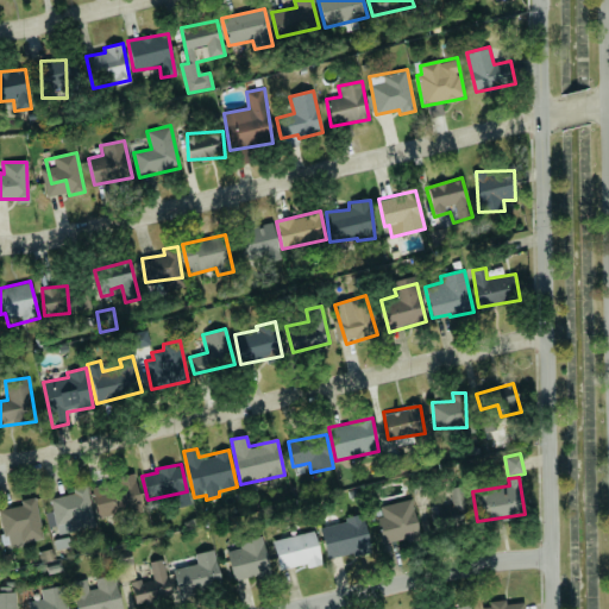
[(98,519),(142,510),(135,478),(90,487),(98,519)]
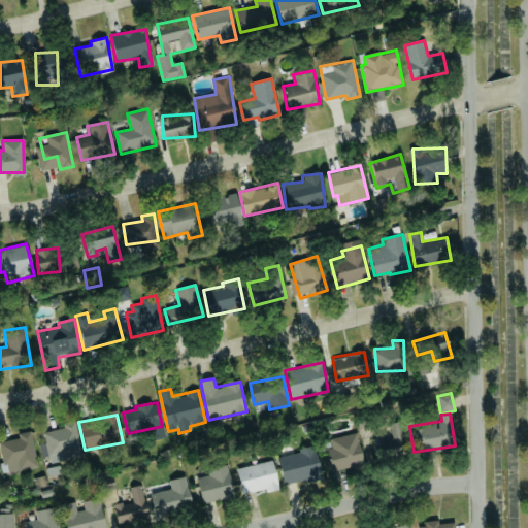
[(84,456),(75,421),(63,423),(64,428),(43,432),(51,464),(84,456)]
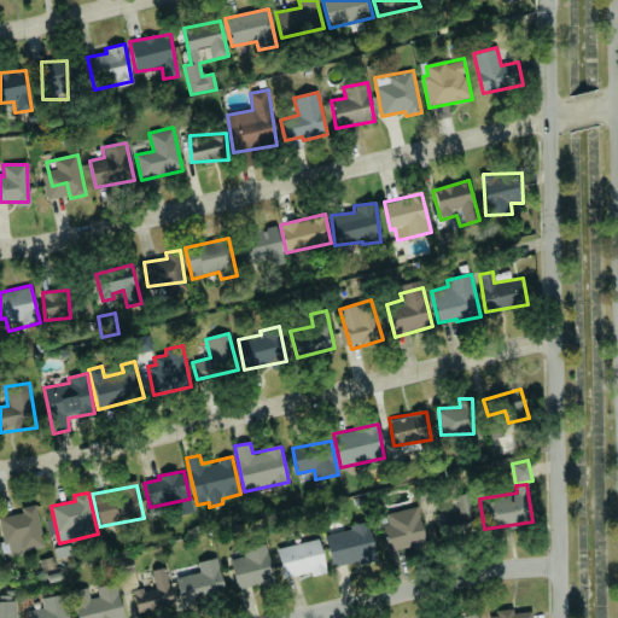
[(468,494),(456,496),(459,512),(436,516),(439,536),(474,530),(468,494)]
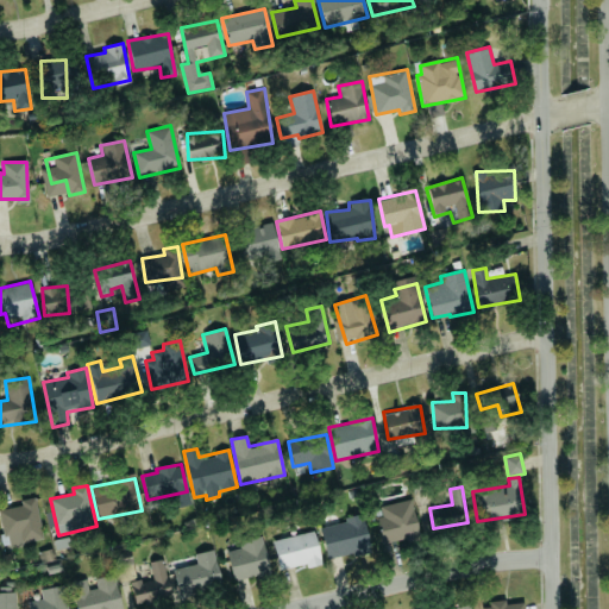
[(44,540),(36,497),(22,501),(22,506),(0,509),(7,546),(44,540)]
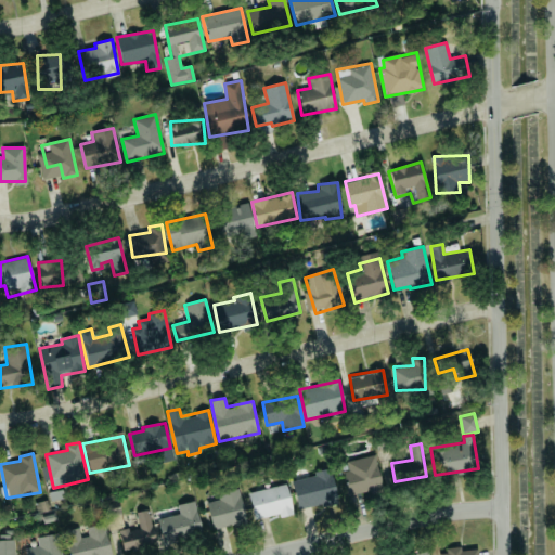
[(347,461),(349,470),(343,473),(348,495),(383,488),(375,454),(347,461)]
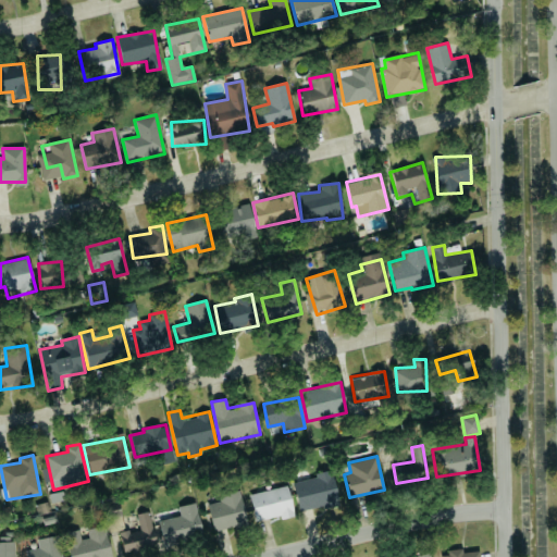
[(339,505),(332,471),(292,481),(299,511),(323,506),(324,509),(339,505)]
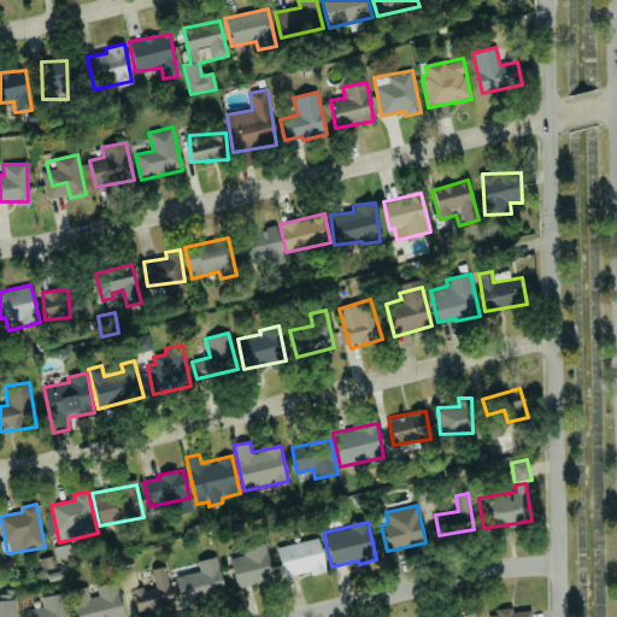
[(282,577),(311,571),(312,575),(325,571),(318,538),(276,547),(282,577)]
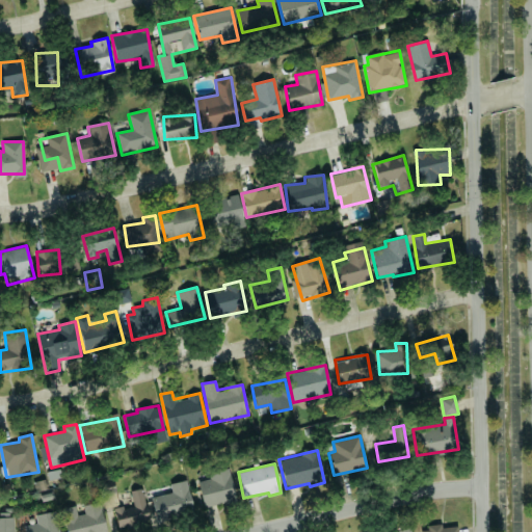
[(236,500),(229,469),(209,473),(211,479),(197,481),(204,507),(236,500)]
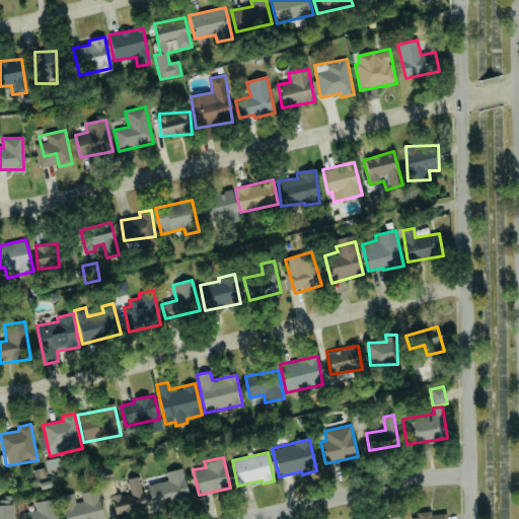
[(147,485),(151,505),(189,497),(181,468),(165,471),(167,480),(147,485)]
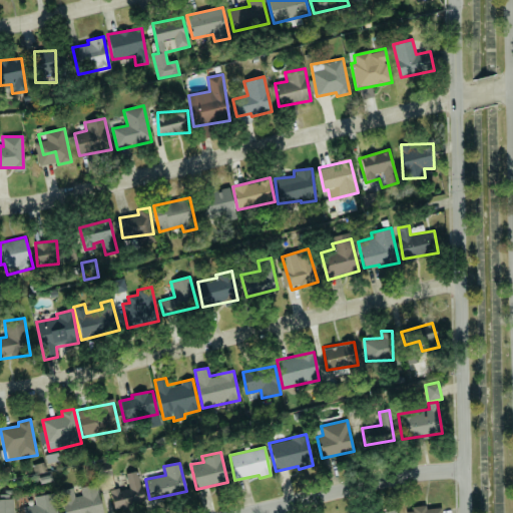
[(99,490),(113,489),(111,469),(98,470),(99,490)]
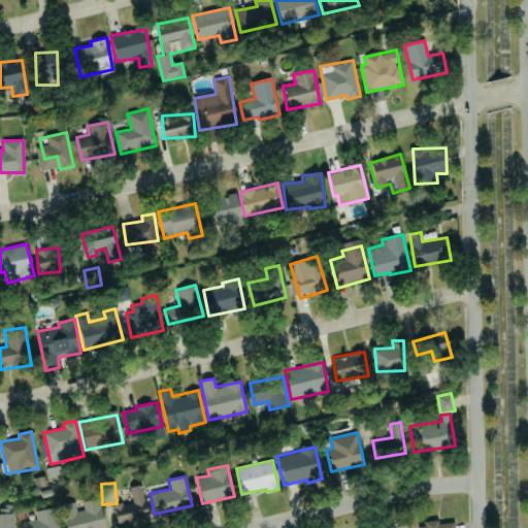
[(149,518),(141,485),(129,488),(132,501),(112,505),(117,525),(149,518)]
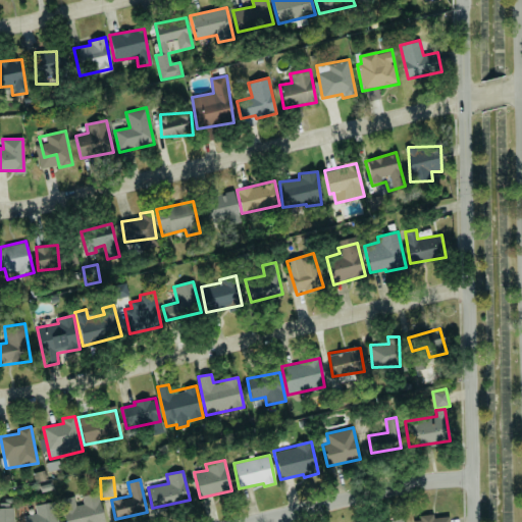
[(65,521),(104,521),(98,491),(77,497),(77,496),(60,500),(65,521)]
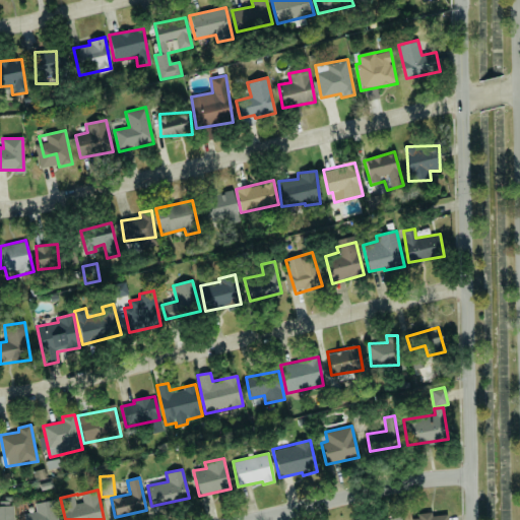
[(35,503),(36,512),(24,514),(25,519),(58,519),(56,500),(35,503)]
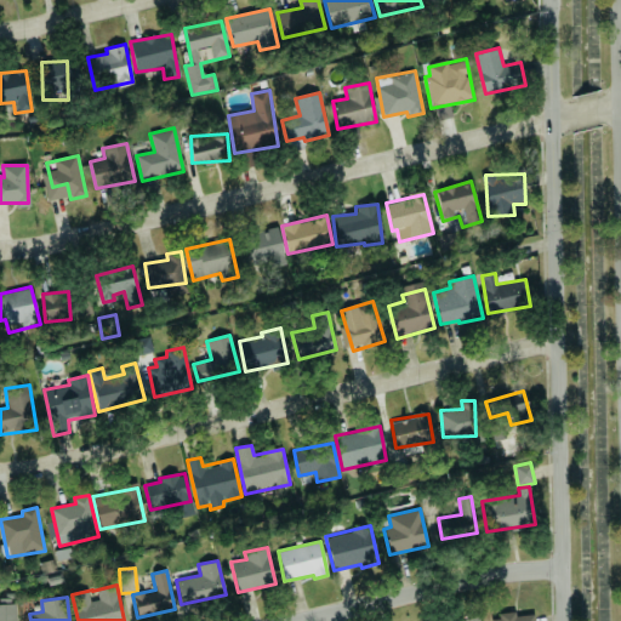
[(16,620),(16,603),(0,603),(0,620),(16,620)]
